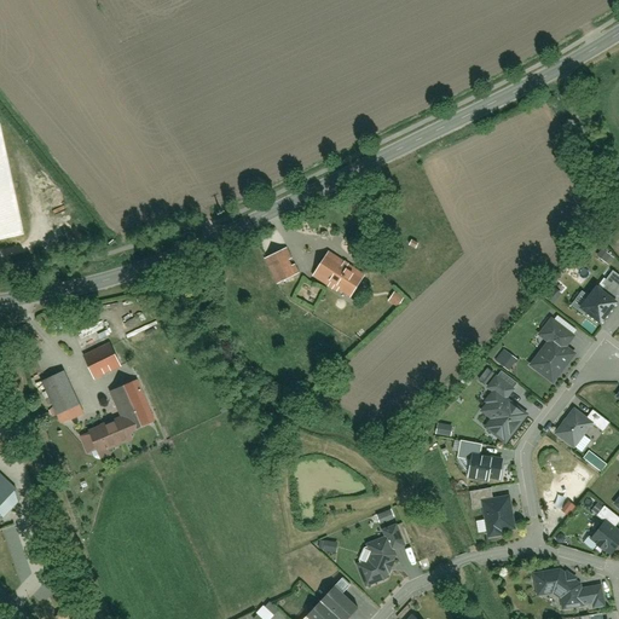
[(0,241),(28,236),(7,125),(0,126),(0,241)]
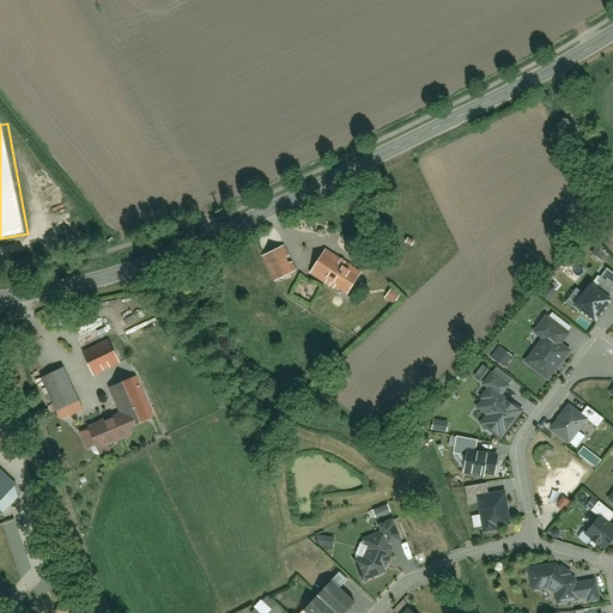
[(284,247),(263,256),(274,283),(296,273),(284,247)]
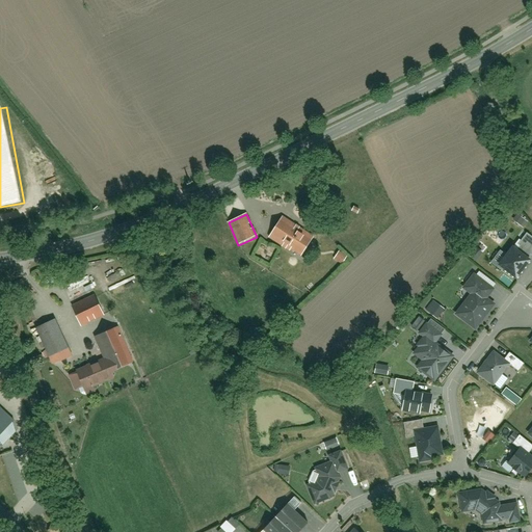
[(285,214),(269,239),(300,259),(316,235),(285,214)]
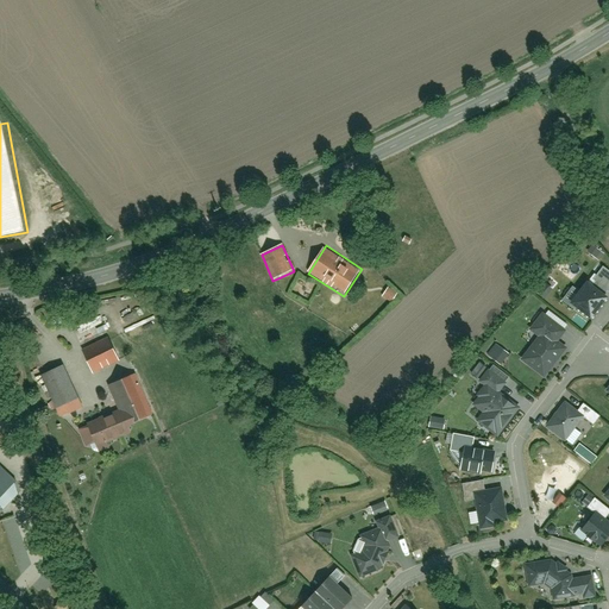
[(588,281),(572,303),(592,319),(608,297),(588,281)]
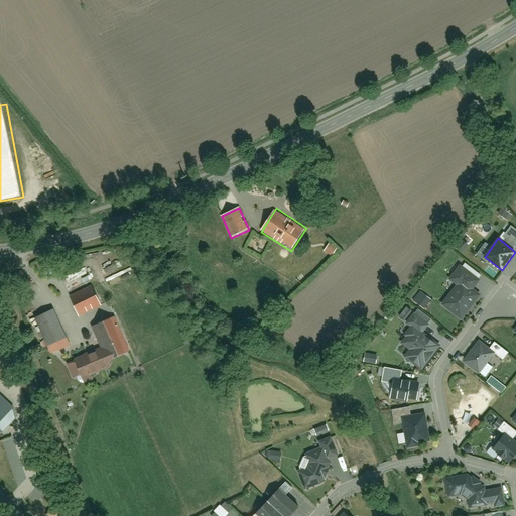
[(450,279),(458,284),(442,303),(462,318),(480,294),(474,289),(481,278),(461,264),(450,279)]
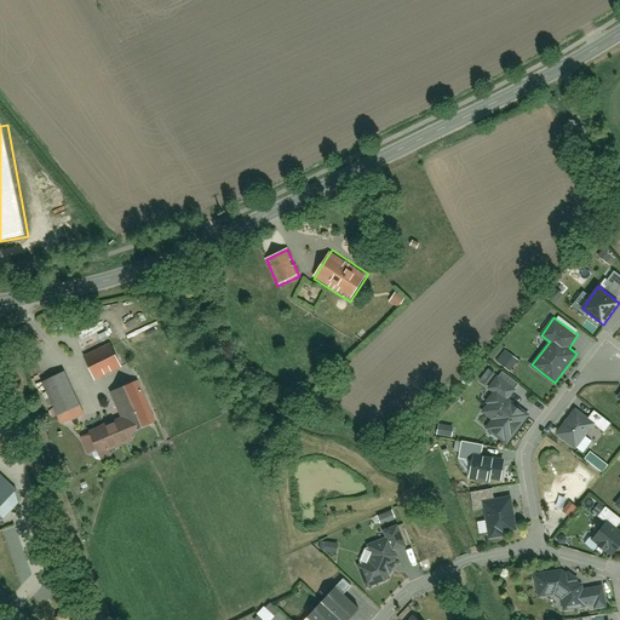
[(86,359),(96,382),(125,368),(115,345),(86,359)]
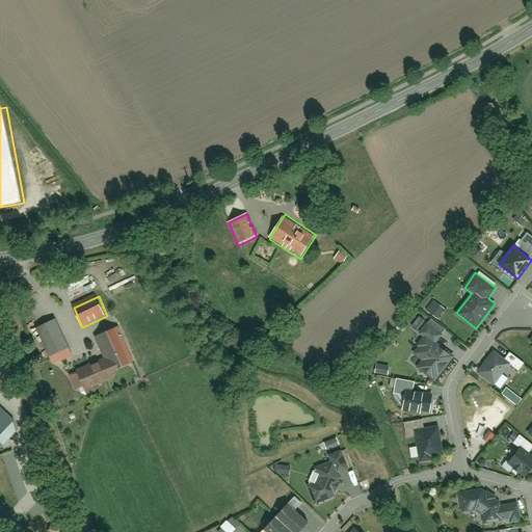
[(58,317),(36,324),(48,360),(70,352),(58,317)]
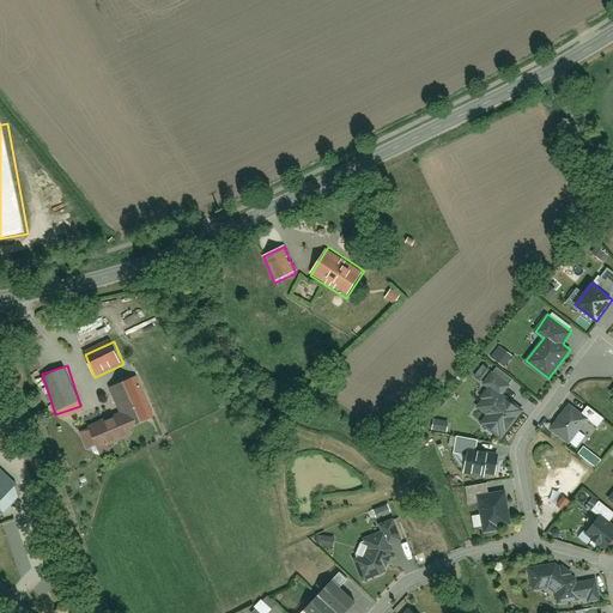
[(85,425),(96,454),(138,437),(135,429),(156,420),(140,380),(111,390),(119,411),(85,425)]
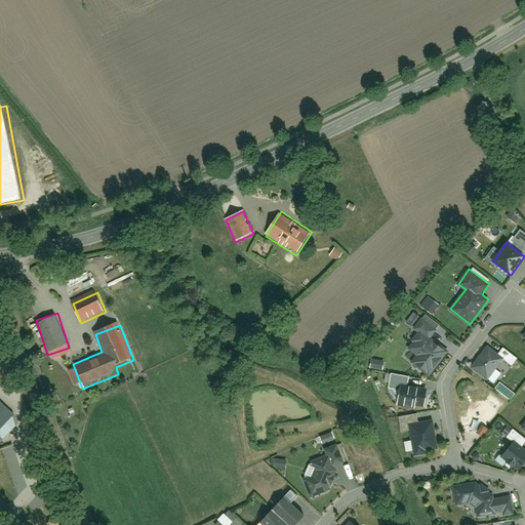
[(408,347),(416,353),(430,335),(421,330),(408,347)]
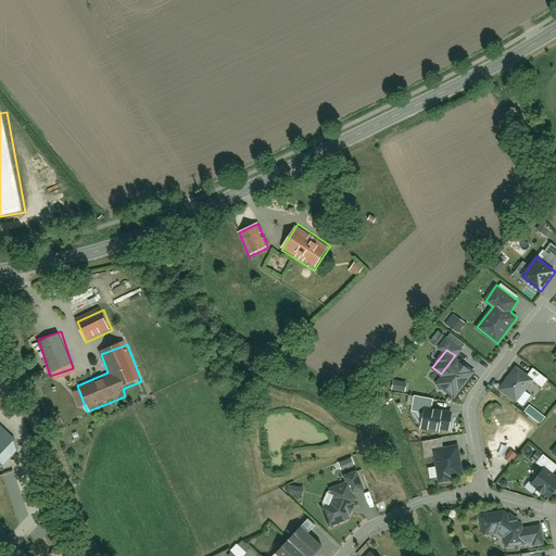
[(475,370),(455,355),(441,374),(434,381),(455,396),(475,370)]
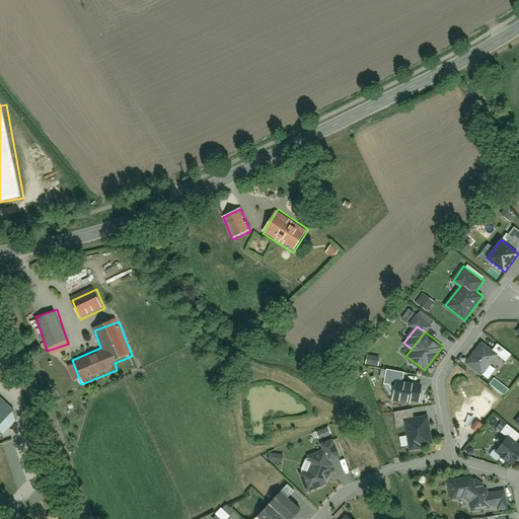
[(482,341),(466,363),(484,375),(500,352),(482,341)]
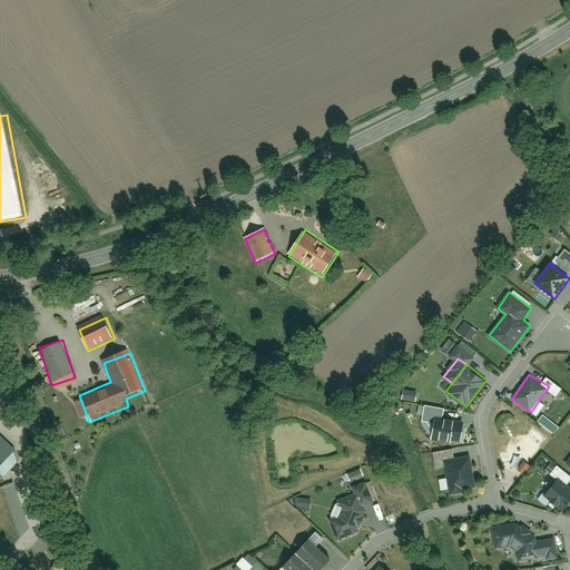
[(559,426),(542,413),(538,420),(553,433),(559,426)]
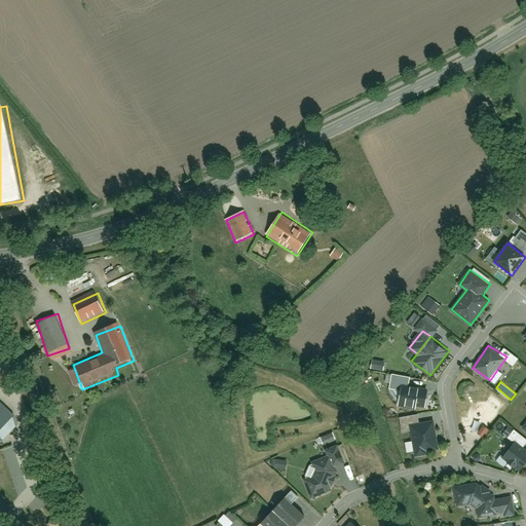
[(428,389),(404,385),(400,404),(424,409),(428,389)]
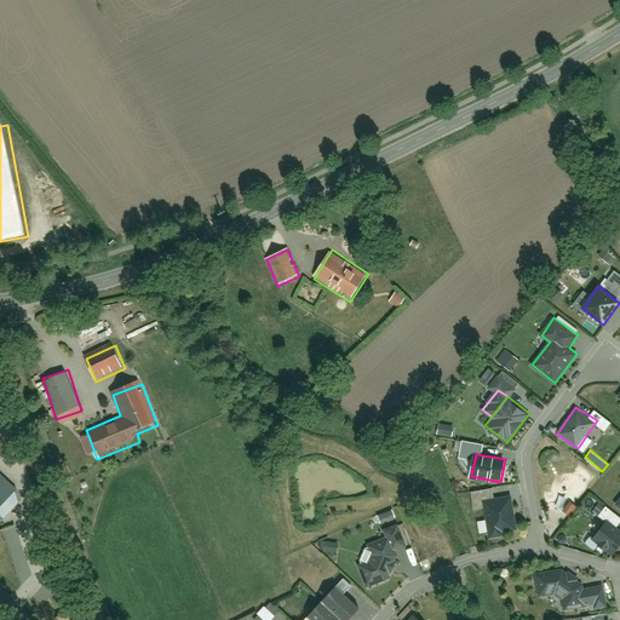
[(0,522),(24,497),(0,472),(0,522)]
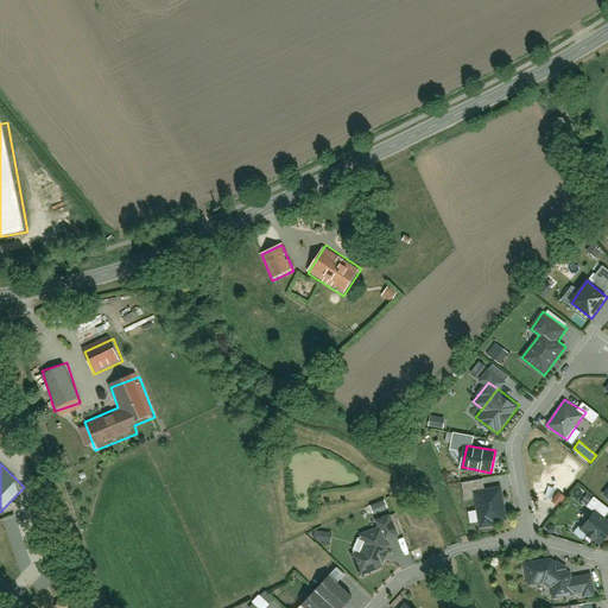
[(501,486),(474,489),(479,524),(507,519),(501,486)]
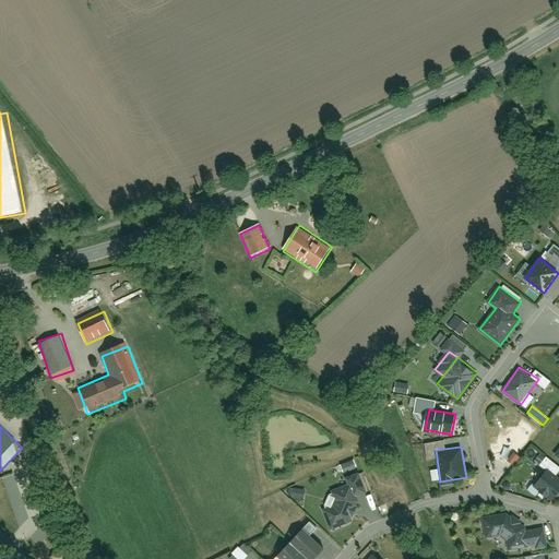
[(340,463),(343,473),(357,467),(354,458),(340,463)]
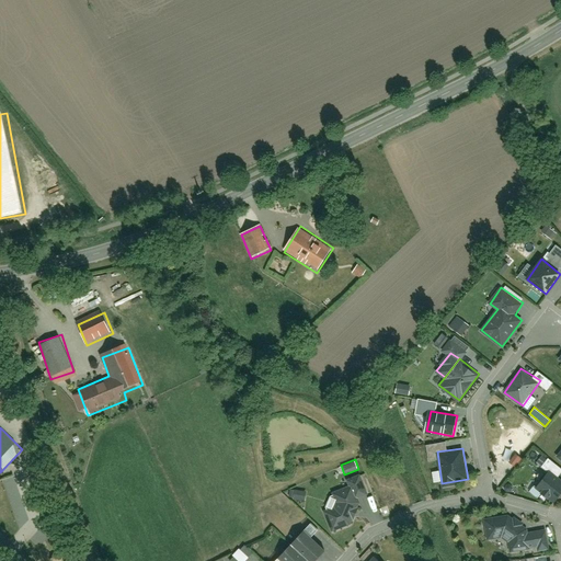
[(560,494),(560,478),(549,470),(536,489),(556,503),(560,494)]
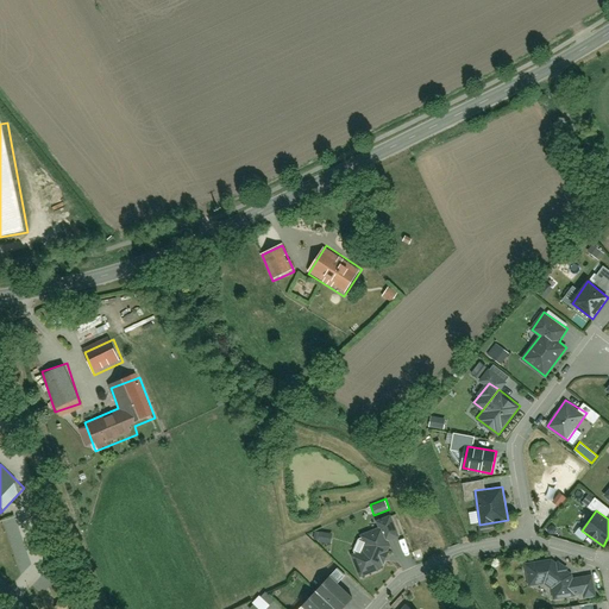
[(383,523),(390,542),(405,538),(396,518),(383,523)]
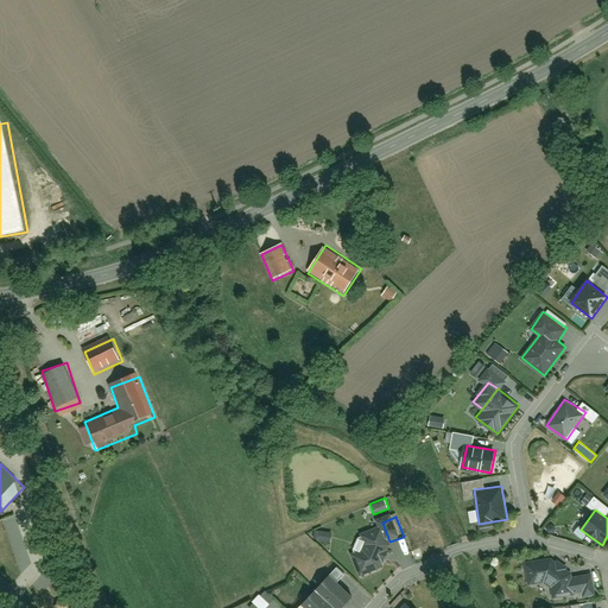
[(362,529),(361,552),(352,556),(360,577),(381,571),(390,542),(382,523),(362,529)]
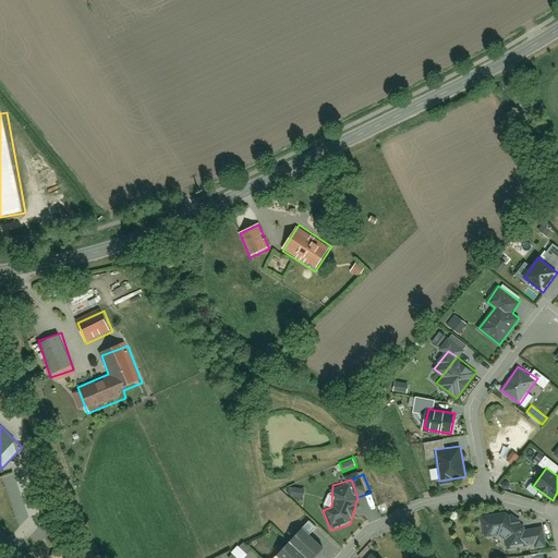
[(294,490),(293,497),(303,499),(304,492),(294,490)]
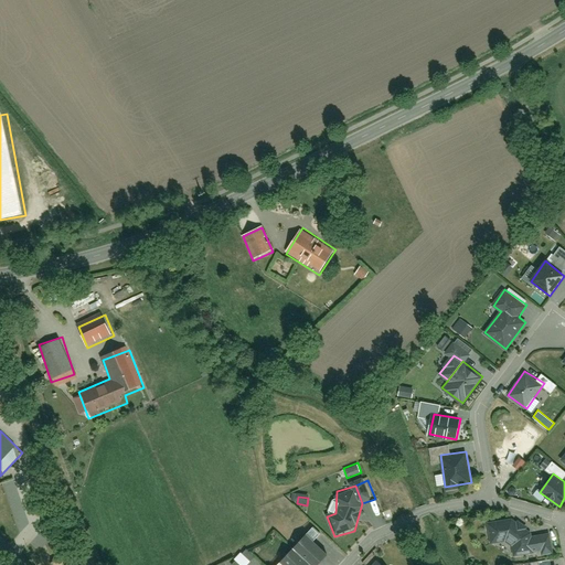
[(490,518),(491,544),(512,543),(512,557),(554,555),(553,533),(528,534),(526,516),(490,518)]
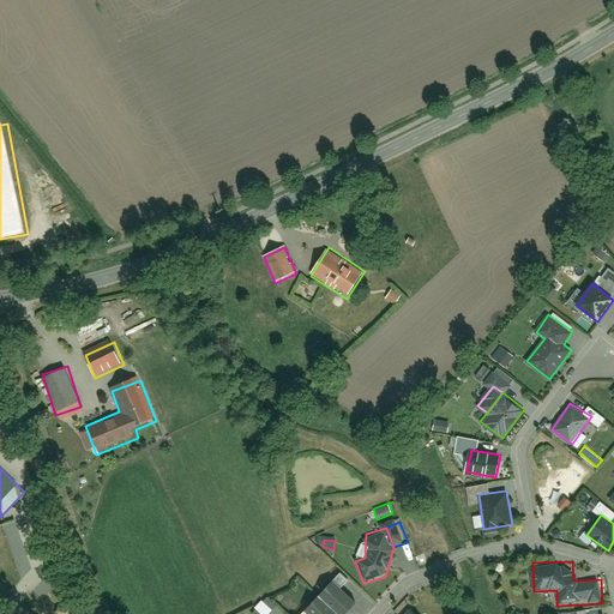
[(332,579),(319,595),(338,613),(345,613),(356,602),(332,579)]
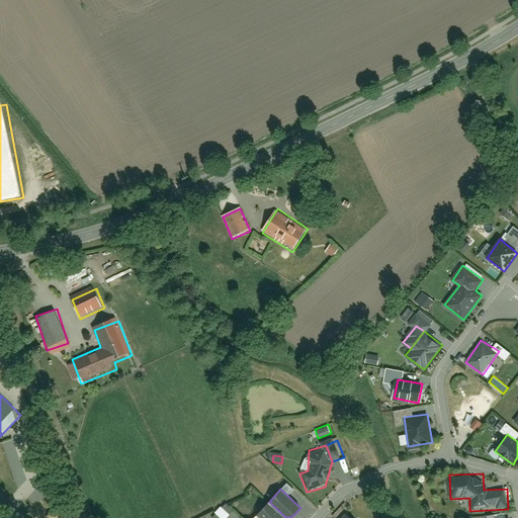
[(285,517),(269,502),(257,515),(261,517),(285,517)]
